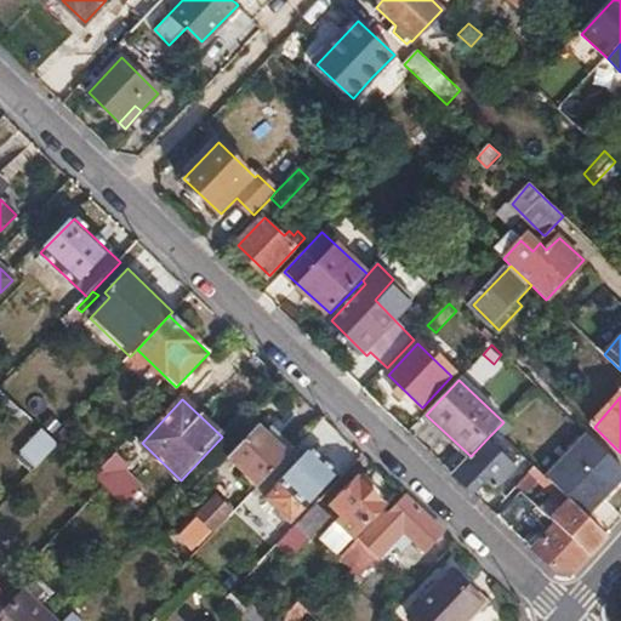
[(239,465),(260,485),(294,449),(275,432),(268,439),(257,428),(231,456),(232,457),(239,465)]
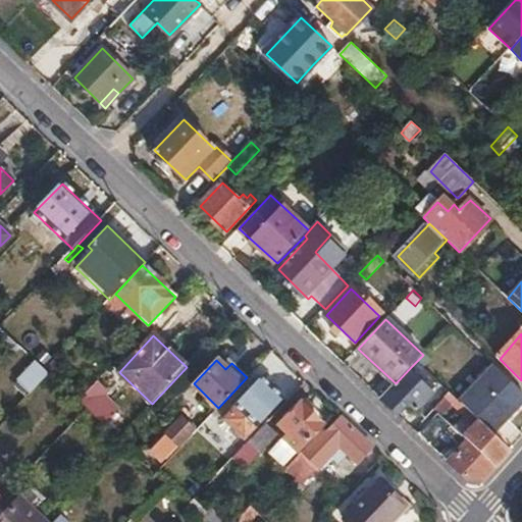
[(418,360),(412,366),(429,382),(434,376),(418,360)]
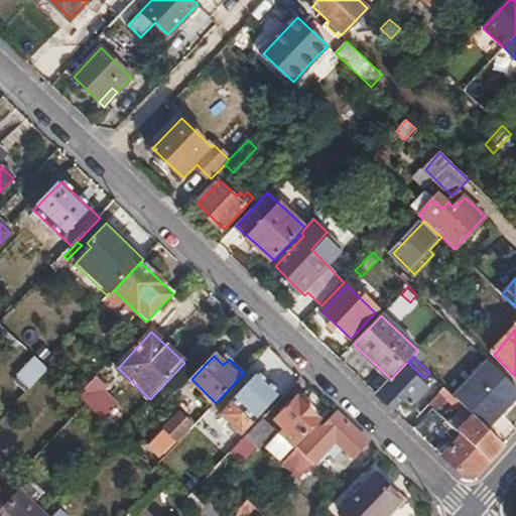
[(43,365),(36,358),(18,377),(30,389),(48,370),(43,365)]
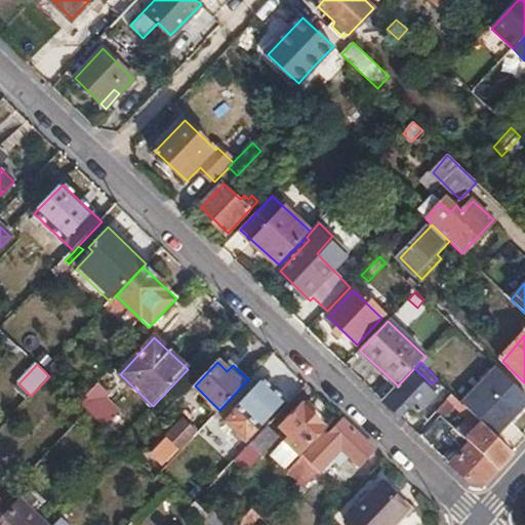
[(398,386),(385,400),(402,416),(408,410),(415,417),(418,414),(436,397),(439,392),(432,385),(414,368),(398,386)]
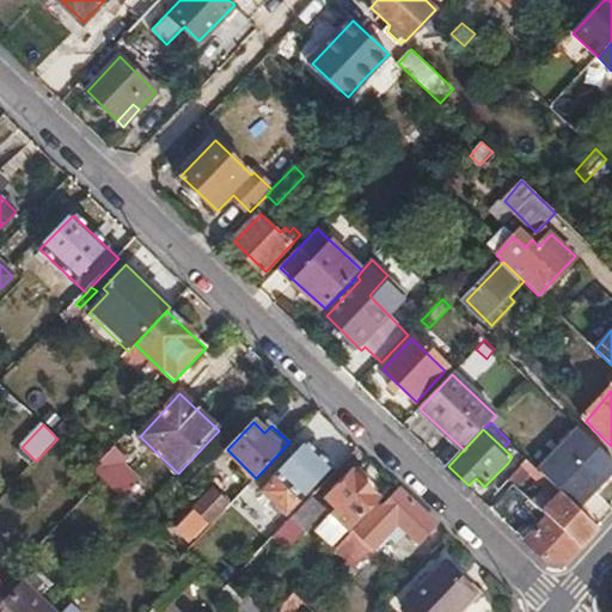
[(611,470),(611,460),(580,429),(540,472),(561,491),(577,508),(611,470)]
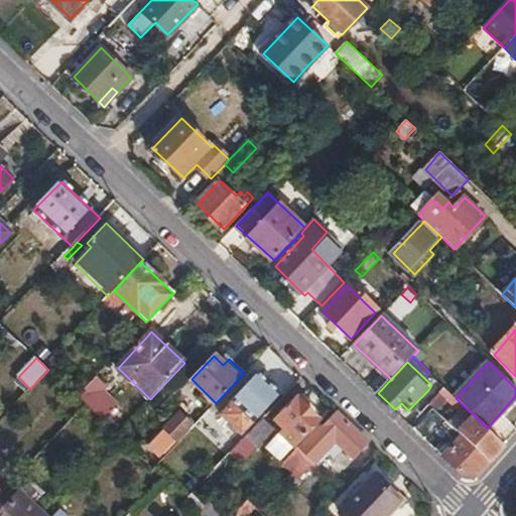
[(233,404),(223,414),(241,432),(278,393),(258,374),(231,402),(233,404)]
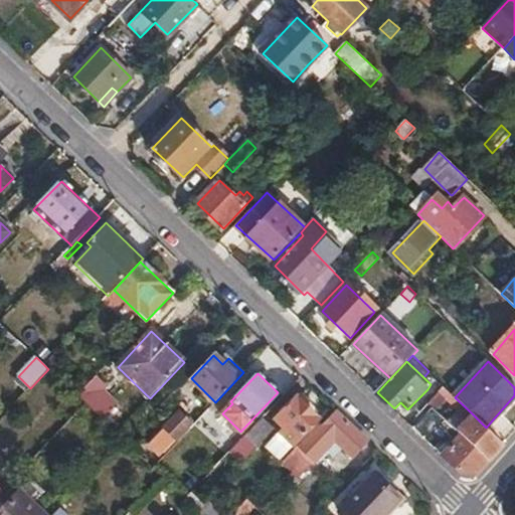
[(75,395),(84,404),(91,409),(97,403),(90,395),(102,382),(96,375),(75,395)]
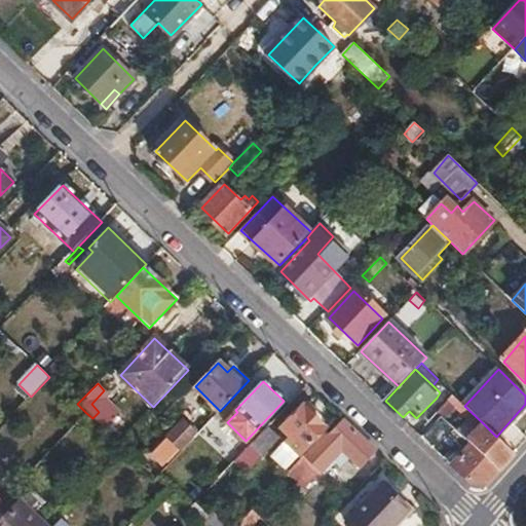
[(202,393),(196,387),(191,395),(196,400),(202,393)]
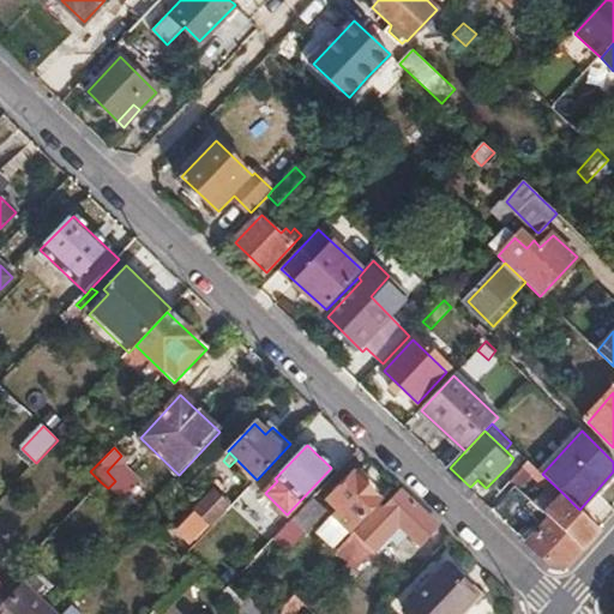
[(510,464),(489,485),(500,494),(519,474),(510,464)]
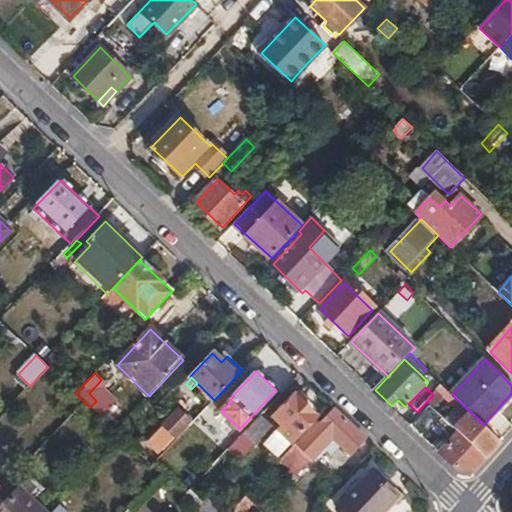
[(294,397),(274,418),(281,425),(277,429),(291,443),(316,418),(294,397)]
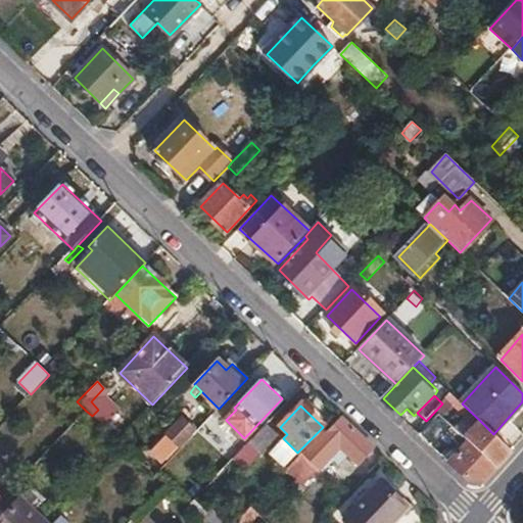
[(211,416),(195,434),(206,444),(223,427),(211,416)]
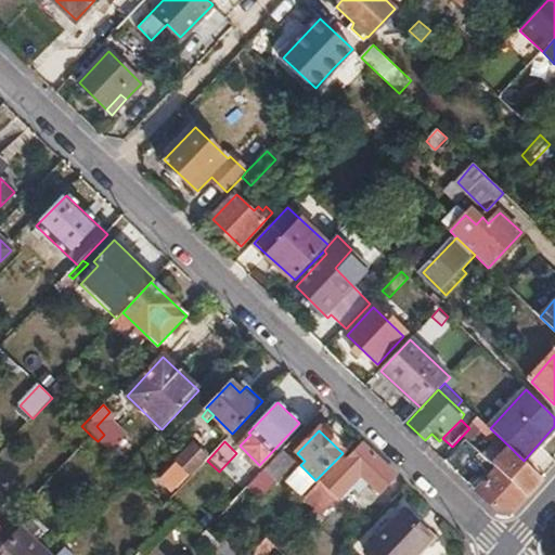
[(194,446),(178,461),(190,473),(205,456),(194,446)]
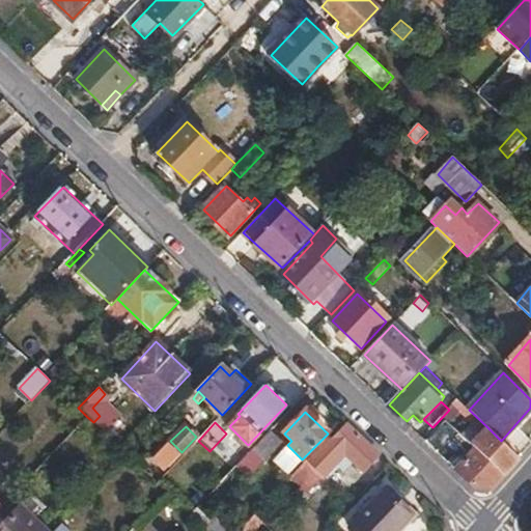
[(330,436),(283,483),(290,491),(298,482),(309,493),(327,474),(330,477),(339,468),(344,472),(354,462),(364,471),(379,456),(347,426),(335,440),(330,436)]
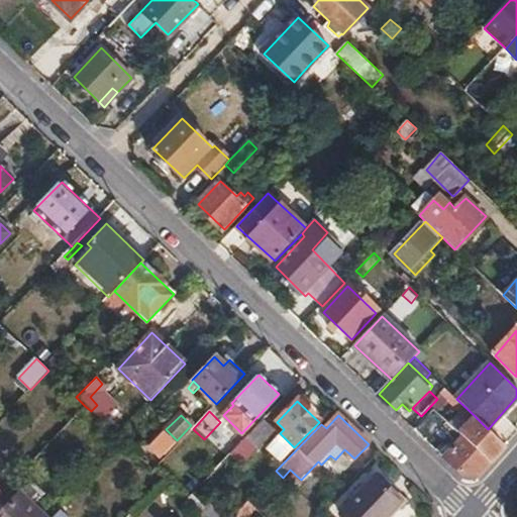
[(457,433),(489,462),(504,446),(488,429),(474,415),(457,433)]
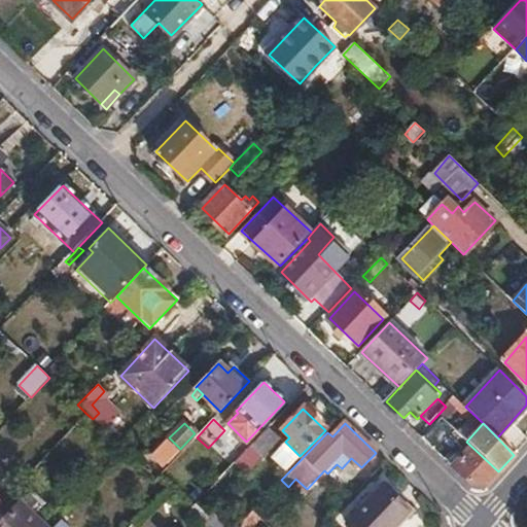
[(245,451),(230,468),(240,479),(278,437),(268,428),(245,451)]
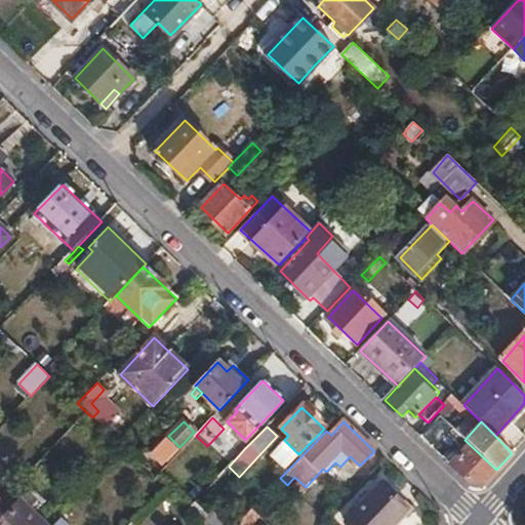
[(463,450),(451,463),(469,481),(485,482),(496,470),(465,440),(454,430),(449,437),(463,450)]
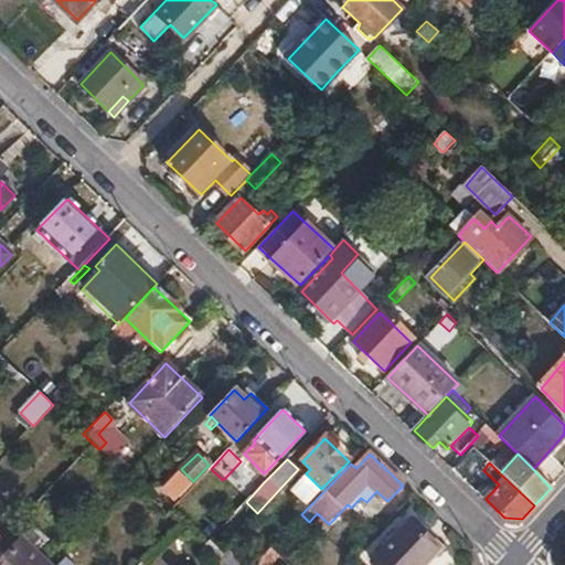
[(224,503),(235,513),(246,502),(263,483),(253,473),(224,503)]
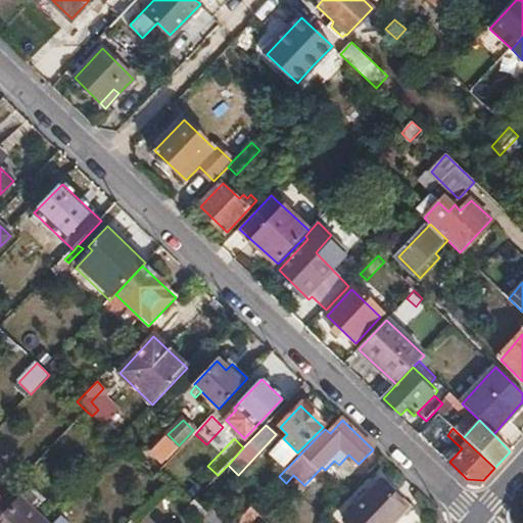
[(379,484),(346,520),(349,522),(386,522),(402,507),(379,484)]
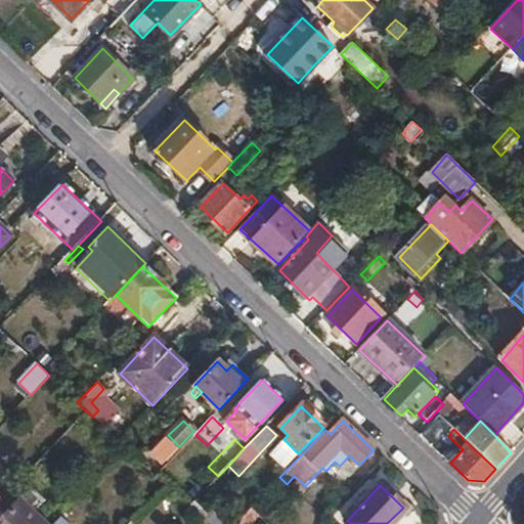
[(0,523),(42,523),(32,514),(42,503),(31,491),(20,503),(0,523)]
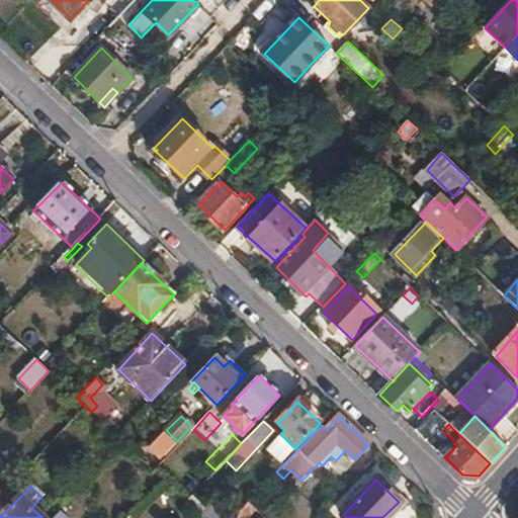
[(232,517),(213,500),(199,515),(201,517),(232,517)]
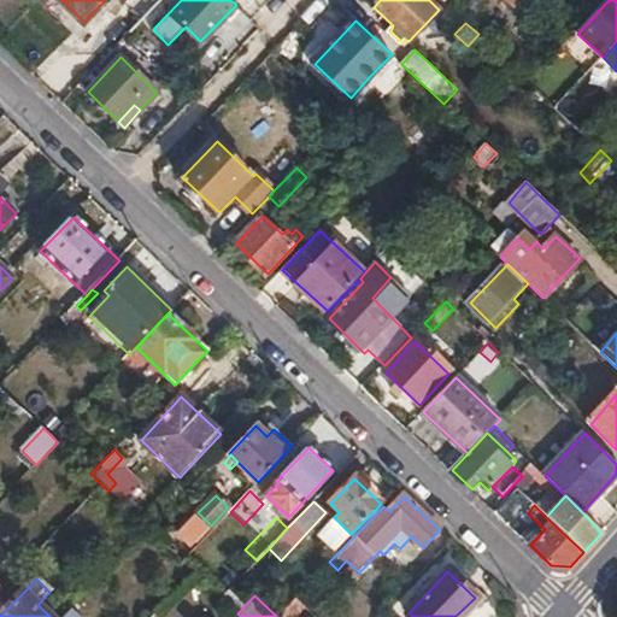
[(294,599),(276,616),(293,616),(303,607),(294,599)]
